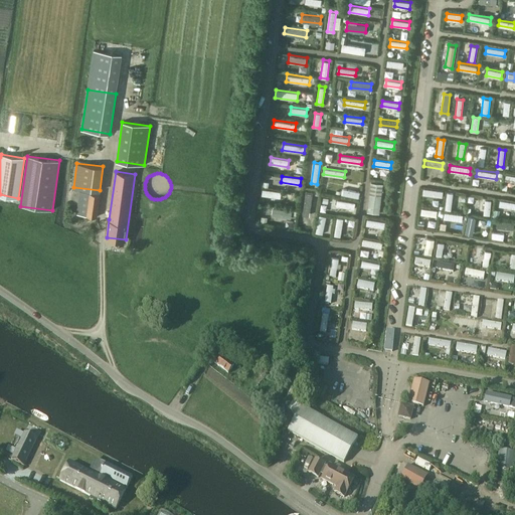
[(368,212),(379,213),(382,184),(371,183),(368,212)]
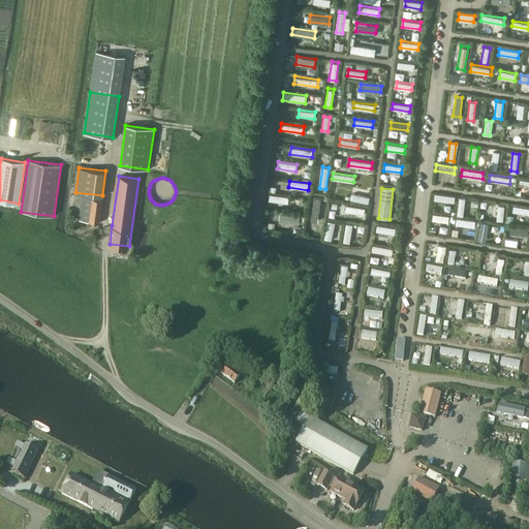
[(435,192),(434,199),(453,203),(454,195),(435,192)]
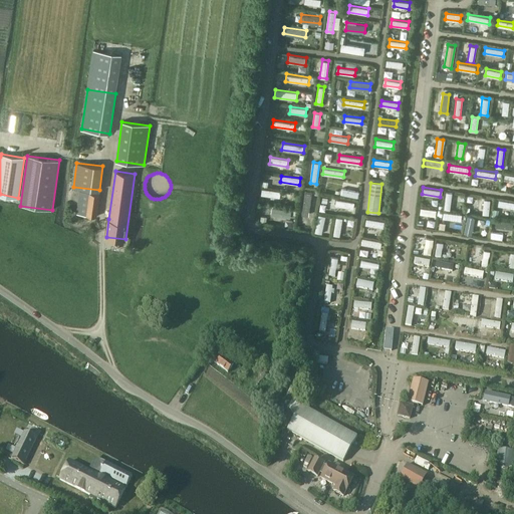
[(261,195),(279,197),(280,190),(262,188),(261,195)]
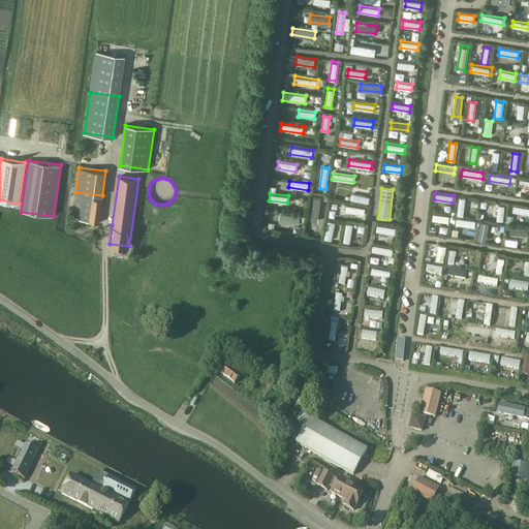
[(369,196),(351,193),(350,199),(368,203),(369,196)]
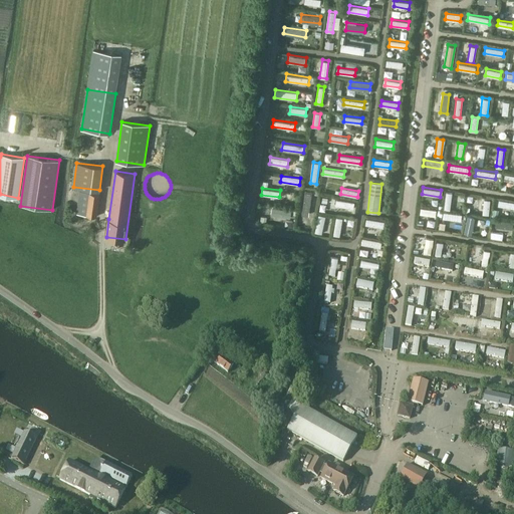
[(301,213),(309,214),(312,191),(305,190),(301,213)]
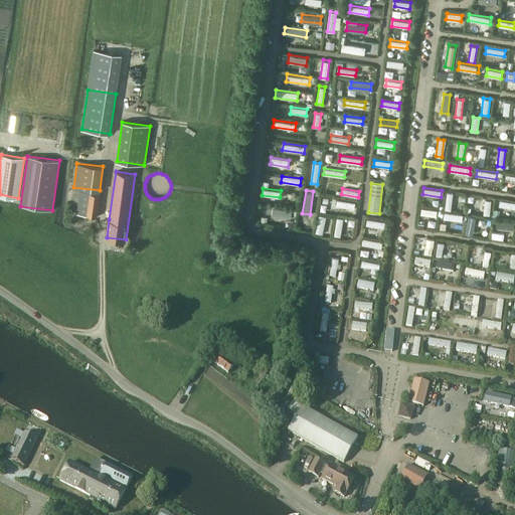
[(80,191),(77,213),(97,216),(100,194),(80,191)]
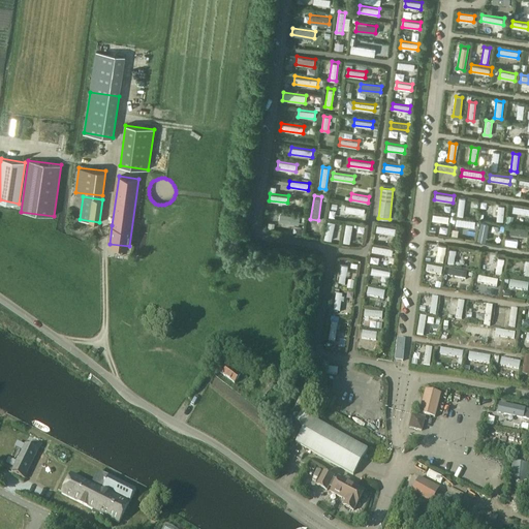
[(466,197),(459,196),(456,214),(463,215),(466,197)]
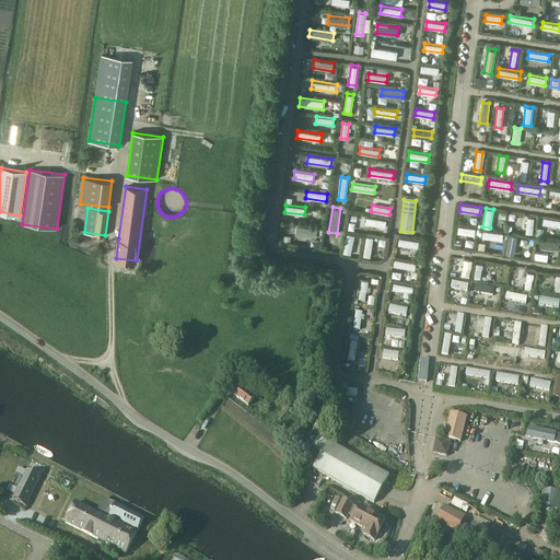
[(386,220),(366,217),(365,224),(385,228),(386,220)]
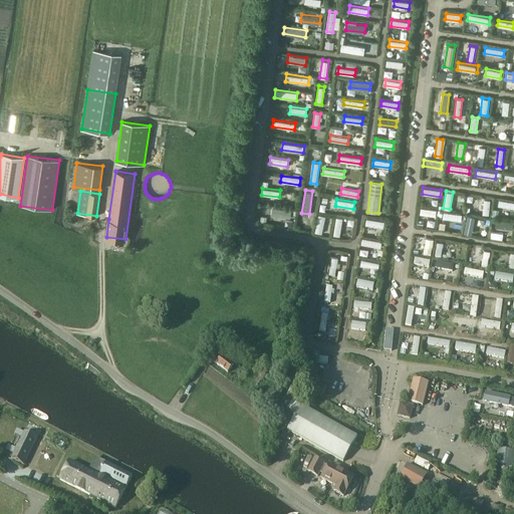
[(491,200),(484,199),(482,214),(488,215),(491,200)]
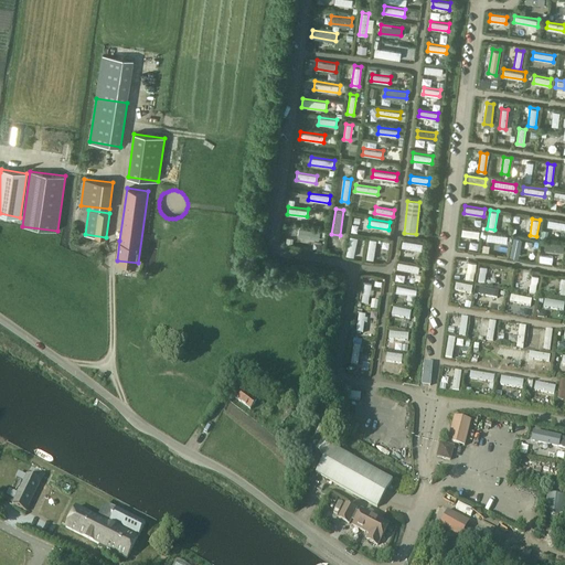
[(564,221),(547,219),(546,227),(564,230),(564,221)]
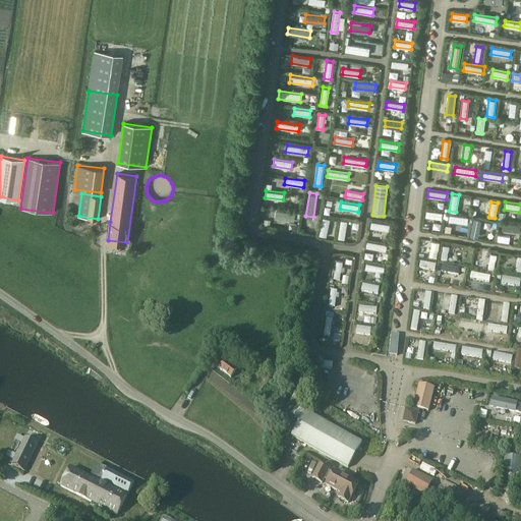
[(274,218),(294,221),(295,213),(275,210),(274,218)]
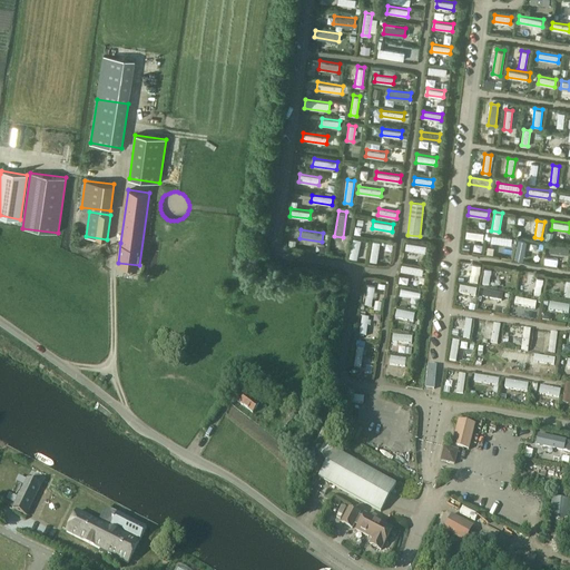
[(464,237),(482,239),(483,233),(465,231),(464,237)]
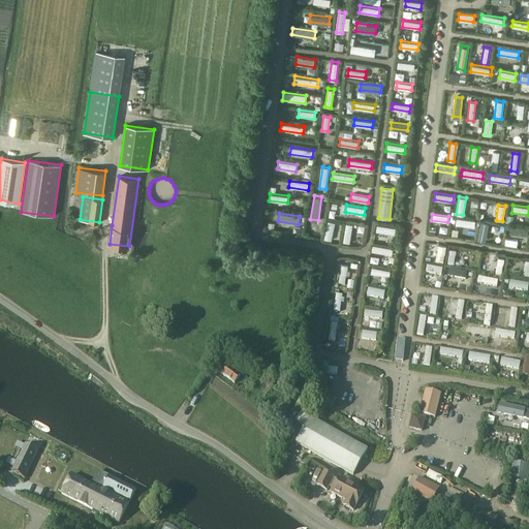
[(455,224),(473,227),(474,221),(456,218),(455,224)]
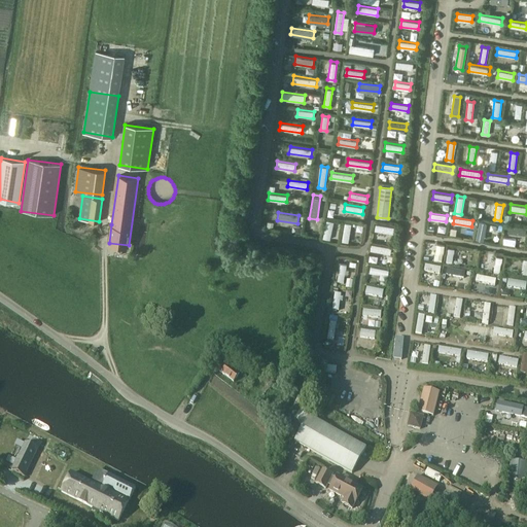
[(324,237),(330,238),(332,220),(326,219),(324,237)]
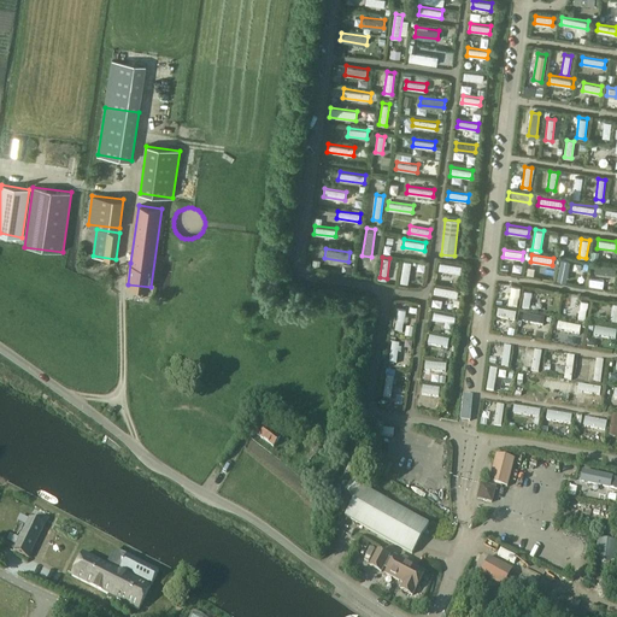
[(558,280),(566,281),(570,260),(560,259),(558,280)]
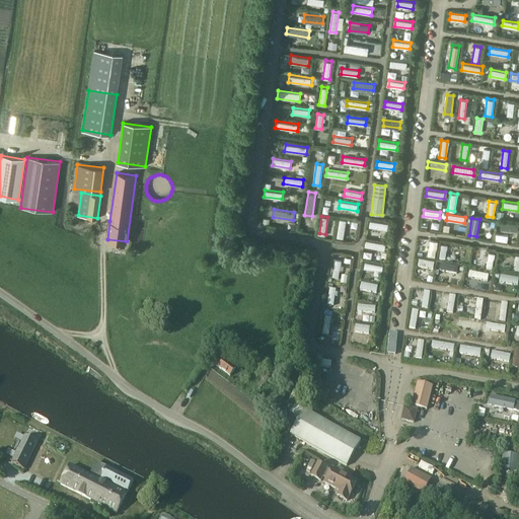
[(338,237),(344,238),(346,221),(340,220),(338,237)]
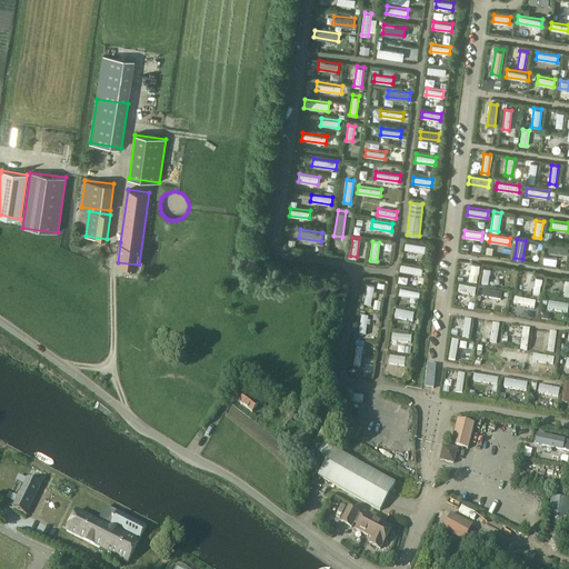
[(405,248),(423,251),(425,245),(406,241),(405,248)]
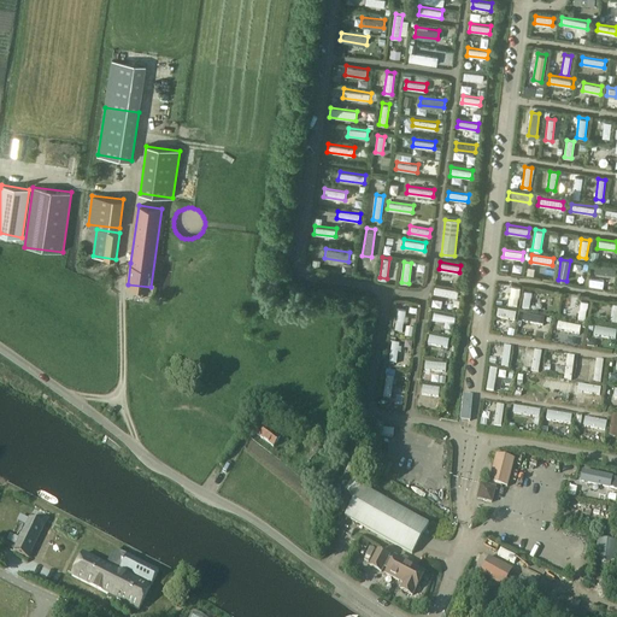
[(593,271),(615,275),(616,268),(594,265),(593,271)]
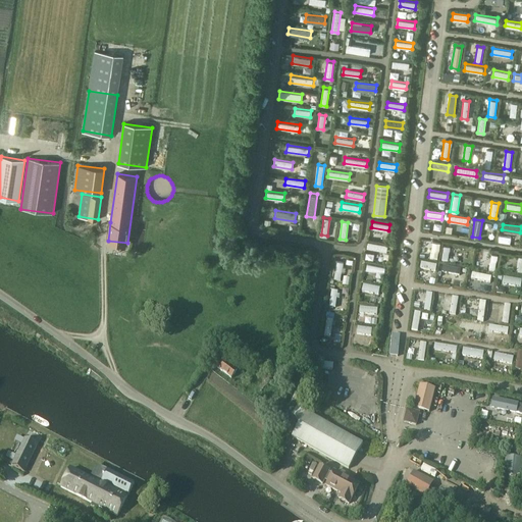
[(387,245),(368,242),(367,249),(386,251),(387,245)]
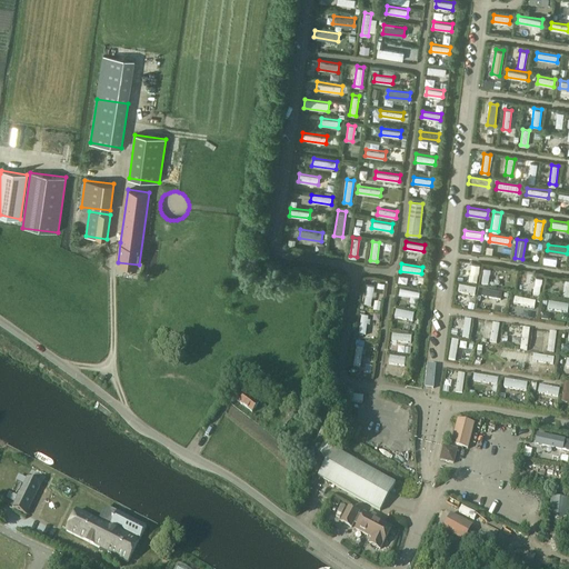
[(478,267),(470,266),(468,281),(476,282),(478,267)]
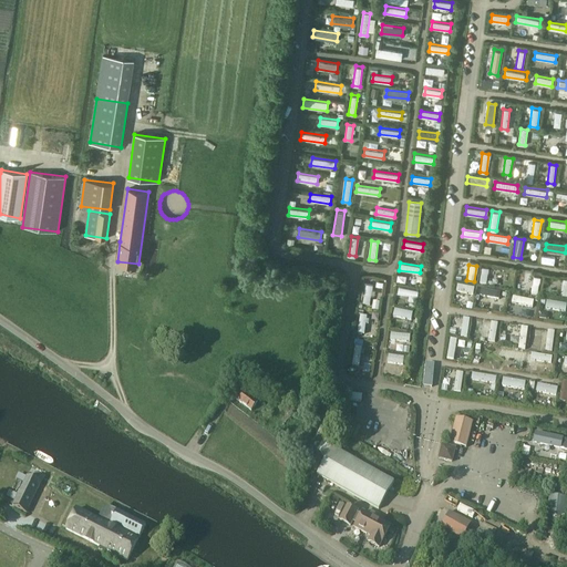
[(488,267),(481,266),(478,282),(486,284),(488,267)]
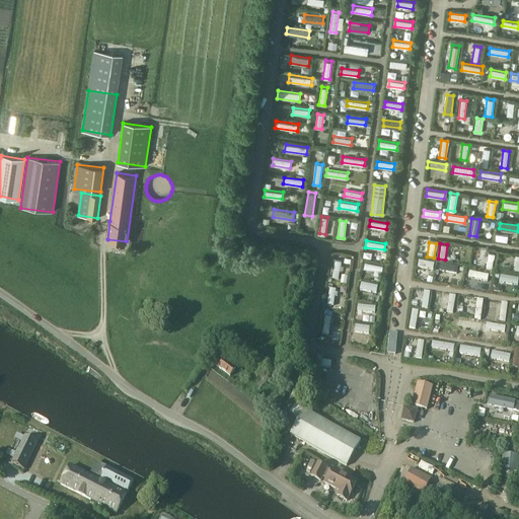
[(471,261),(480,263),(484,250),(474,248),(471,261)]
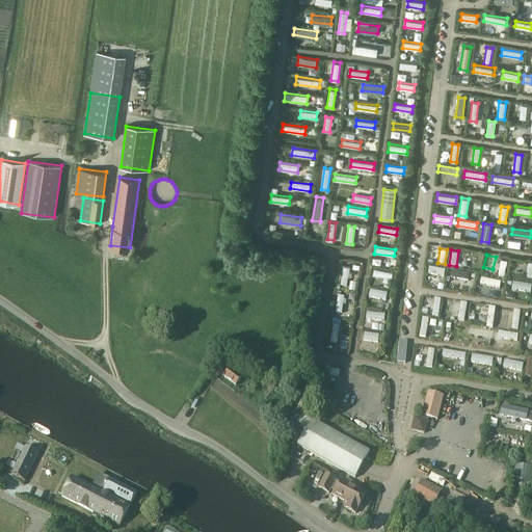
[(507,260),(500,259),(498,275),(504,276),(507,260)]
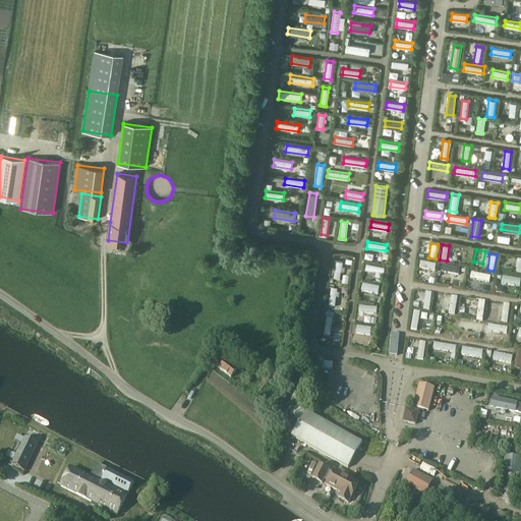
[(343,261),(337,259),(334,280),(341,281),(343,261)]
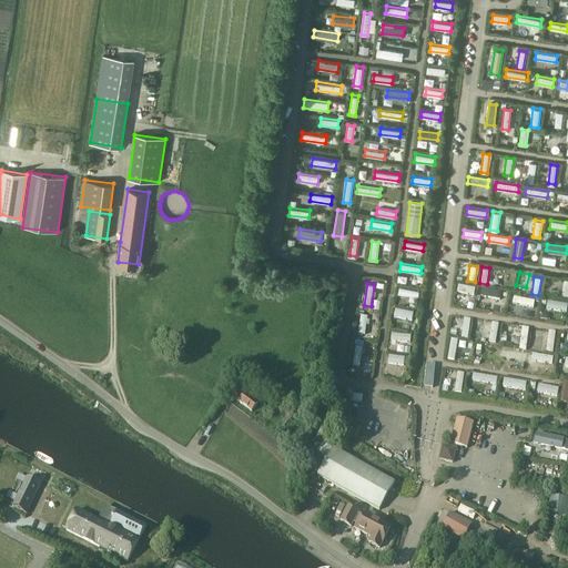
[(418,290),(398,287),(397,295),(417,298),(418,290)]
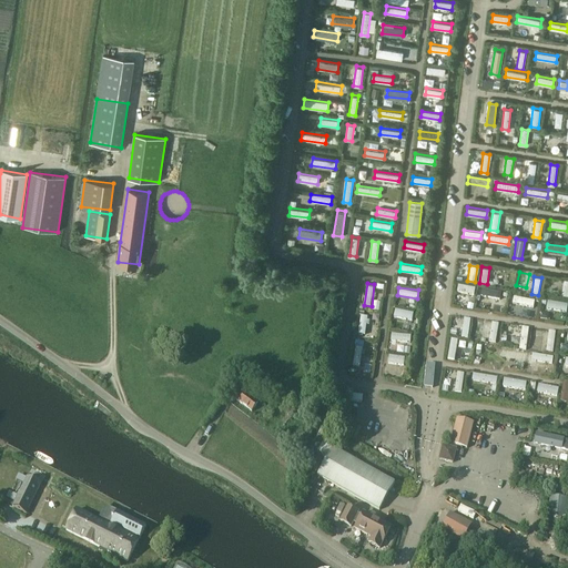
[(500,292),(482,290),(480,297),(499,300),(500,292)]
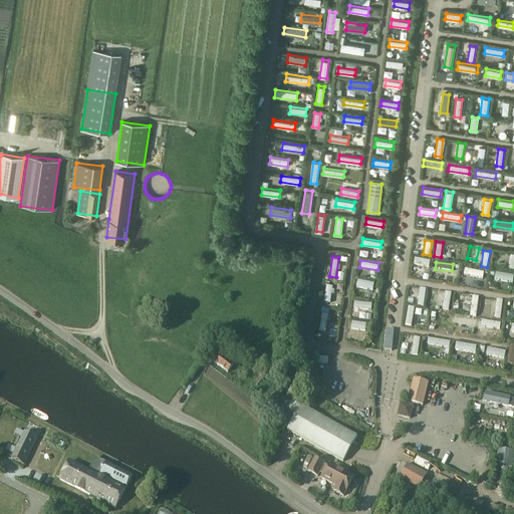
[(483,278),(484,271),(464,268),(463,275),(483,278)]
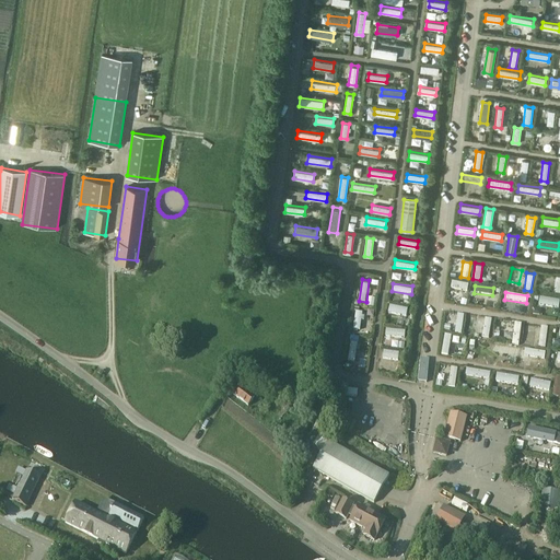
[(539,298),(538,305),(558,307),(559,301),(539,298)]
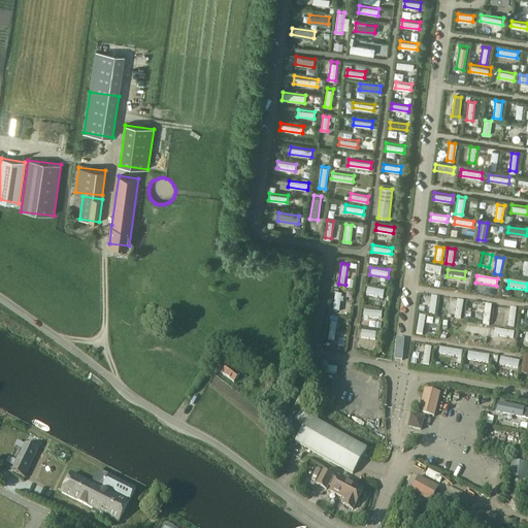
[(385,291),(367,289),(366,297),(384,299),(385,291)]
